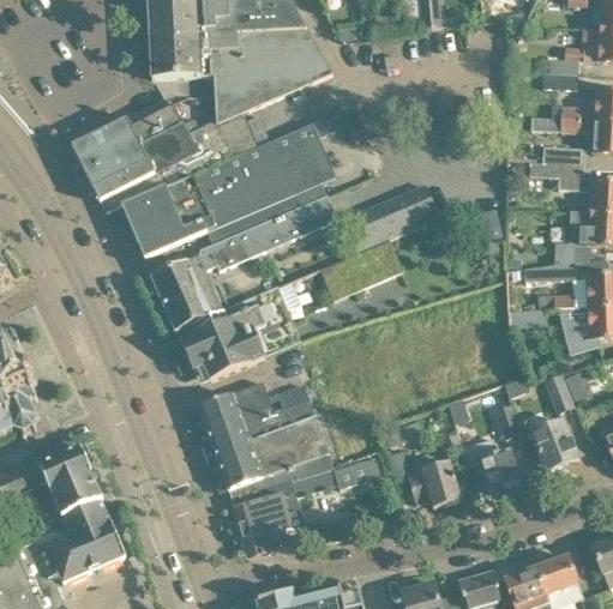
[(214,76),(320,53),(288,0),(146,0),(148,29),(149,29),(151,78),(214,76)]
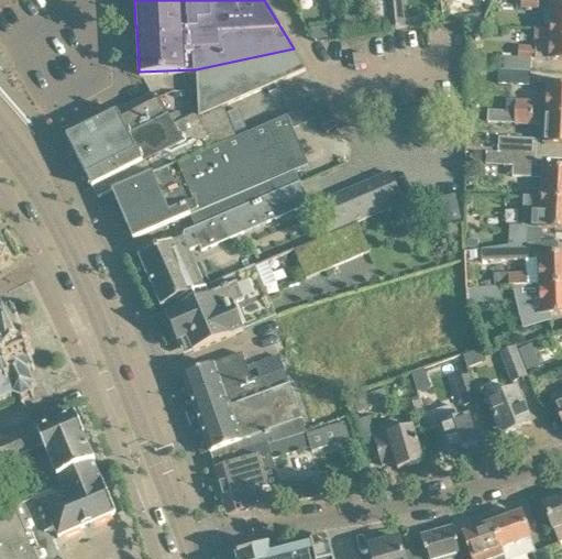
[(339,19),(338,0),(316,0),(317,20),(339,19)]
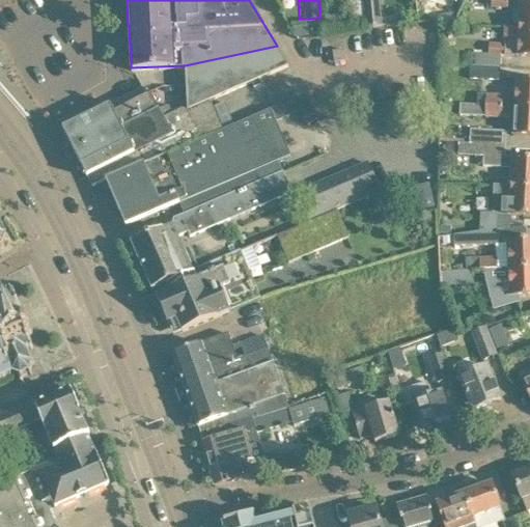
[(365,25),(362,0),(347,0),(351,27),(365,25)]
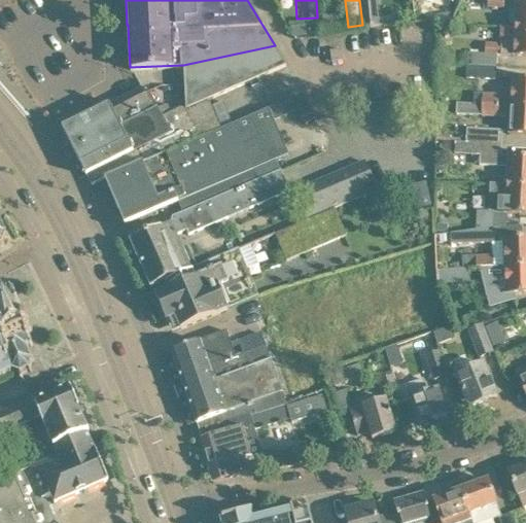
[(359,0),(362,25),(377,24),(374,0),(359,0)]
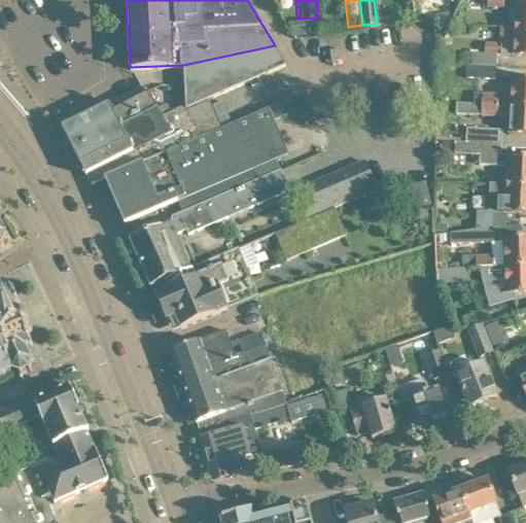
[(411,0),(413,19),(437,15),(435,0),(411,0)]
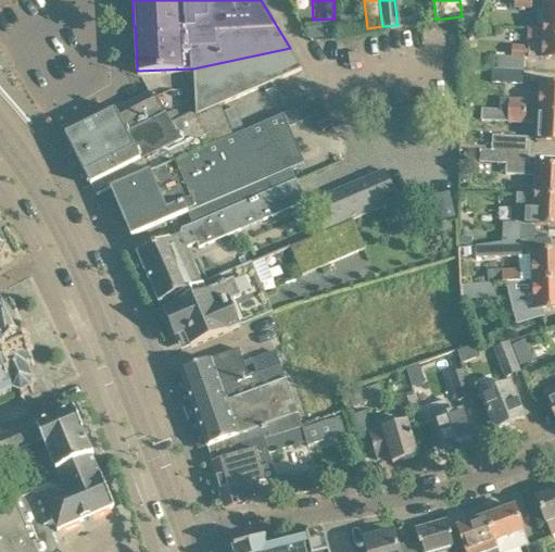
[(554,25),(554,0),(544,0),(543,24),(543,25),(554,25)]
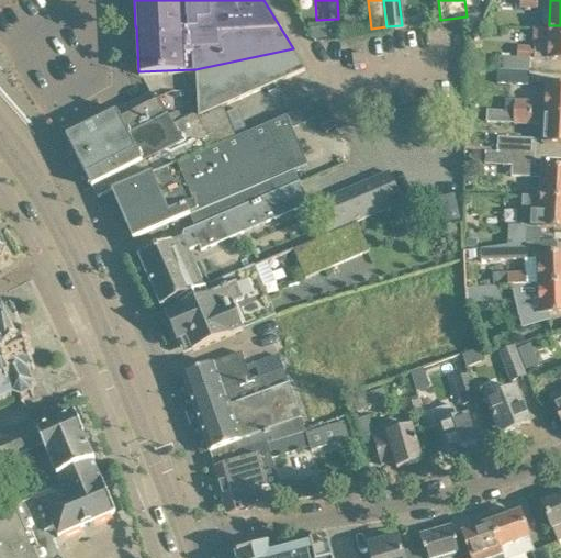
[(560,56),(560,25),(549,25),(549,24),(531,24),(530,43),(516,43),(516,54),(496,53),(496,66),(527,68),(528,55),(560,56)]
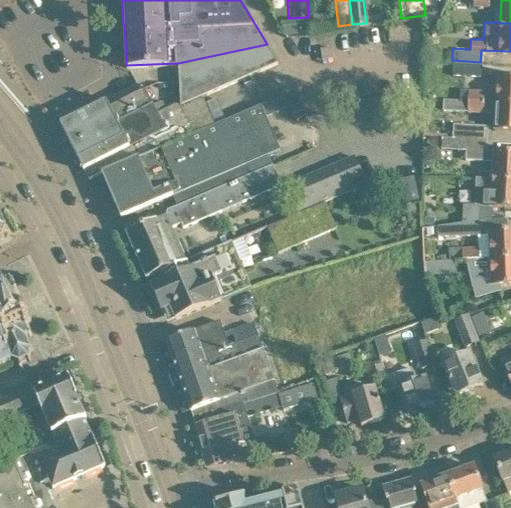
[(101,170),(213,120),(205,100),(201,92),(276,59),(267,44),(178,63),(180,99),(165,107),(160,98),(153,102),(145,86),(140,88),(138,83),(106,99),(105,98),(59,121),(83,168),(88,177),(101,170)]
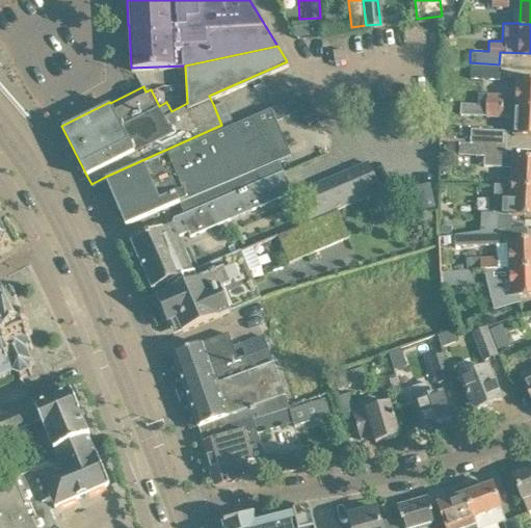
[(343,47),(333,48),(334,59),(344,57),(343,47)]
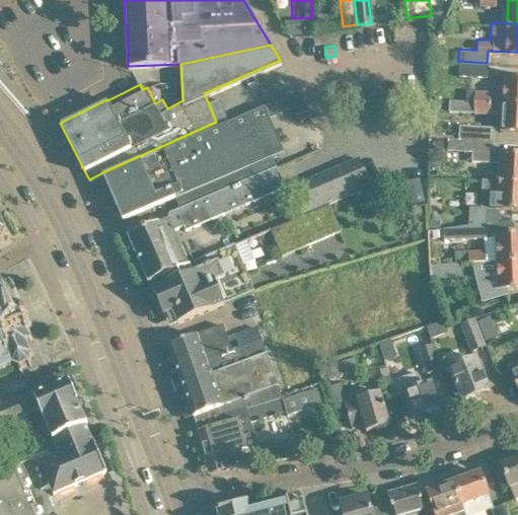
[(486,75),(487,63),(458,61),(457,73),(486,75)]
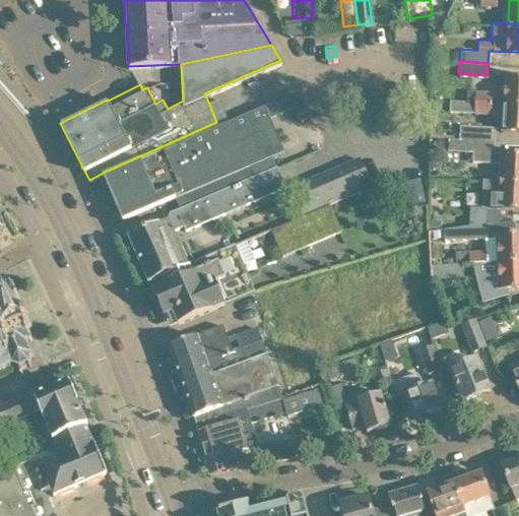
[(518,103),(518,74),(505,74),(504,102),(518,103)]
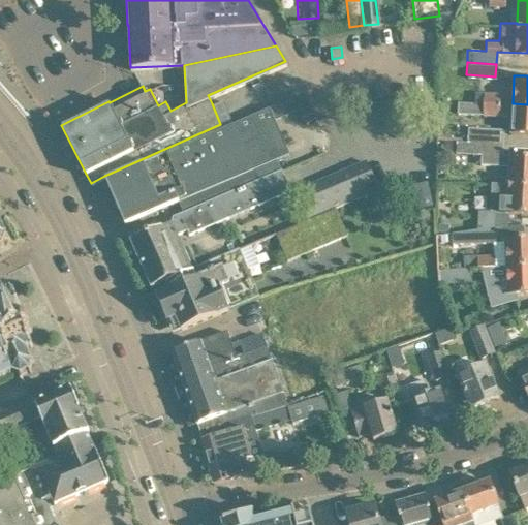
[(483,90),(482,102),(499,103),(499,91),(483,90)]
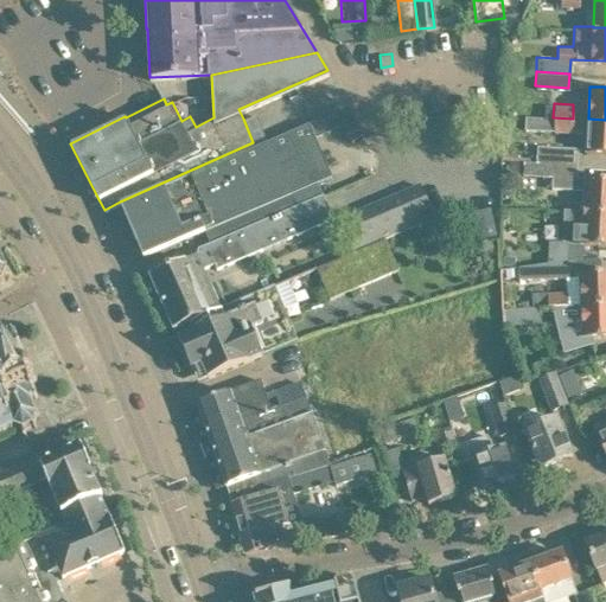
[(255,114),(243,119),(253,142),(265,138),(255,114)]
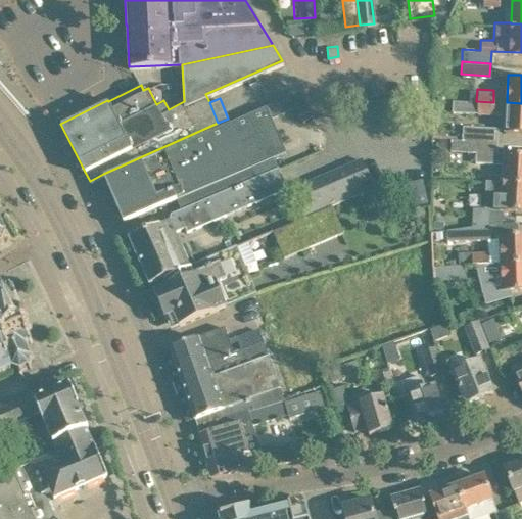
[(452,100),(451,109),(476,110),(476,111),(492,112),(506,112),(507,102),(493,102),(476,101),(452,100)]
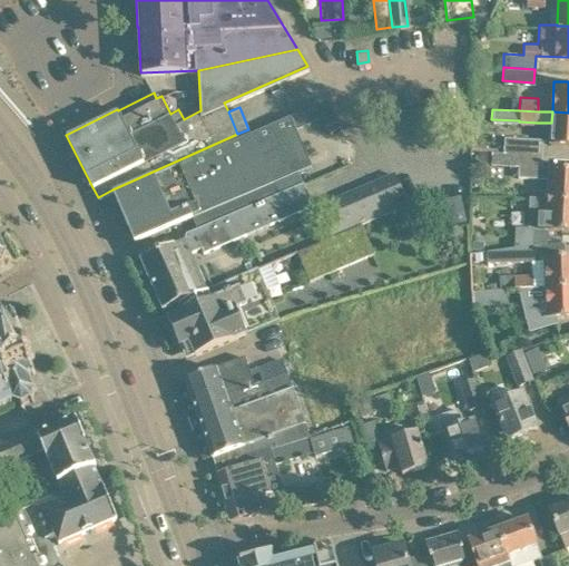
[(568,143),(568,113),(552,111),(551,123),(550,143),(568,143)]
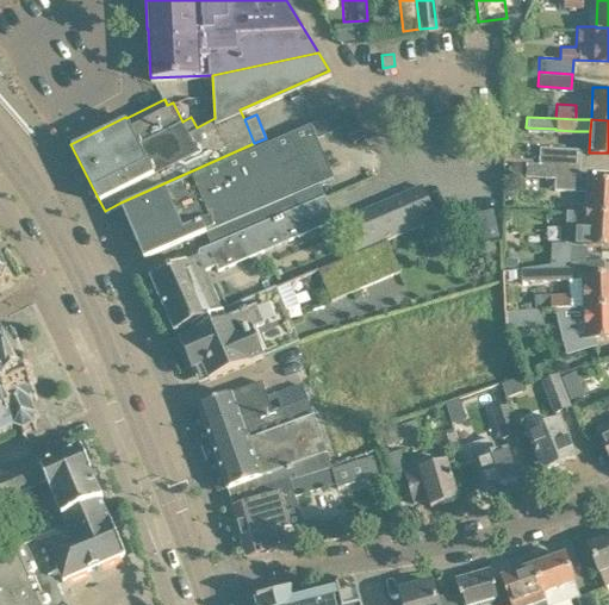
[(314,180),(331,173),(306,120),(266,138),(254,143),(120,203),(122,205),(124,204),(145,254),(143,255),(143,256),(206,230),(211,242),(299,205),(292,189),(314,180)]
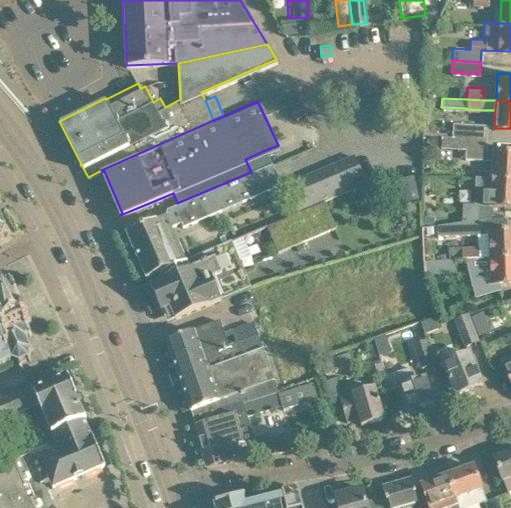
[(451,121),(451,136),(486,137),(486,123),(451,121)]
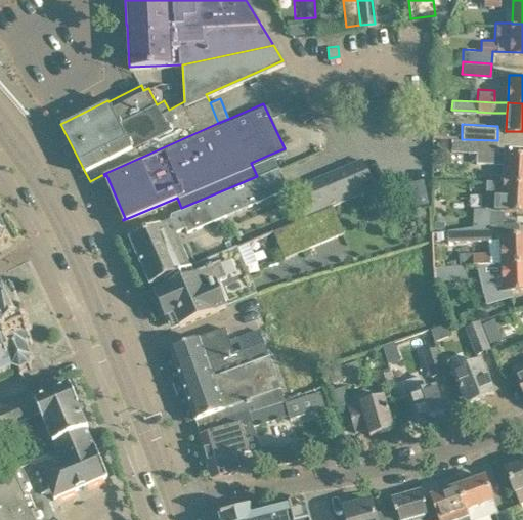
[(450,138),(449,148),(462,148),(471,149),(471,150),(475,150),(475,161),(505,163),(504,181),(522,181),(522,153),(506,153),(496,152),(497,140),(462,139),(450,138)]
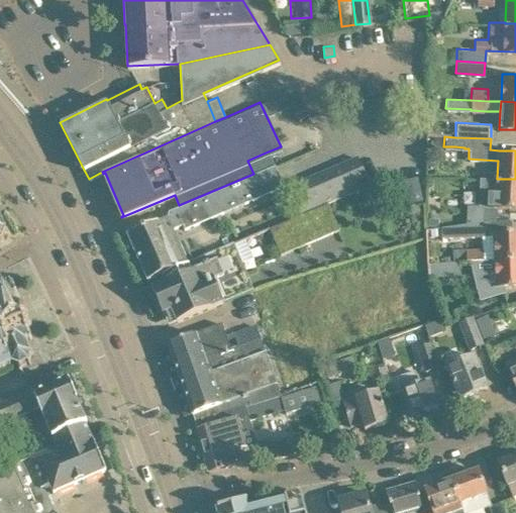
[(306,195),(294,200),(300,213),(369,184),(356,156),(299,180),(306,195)]
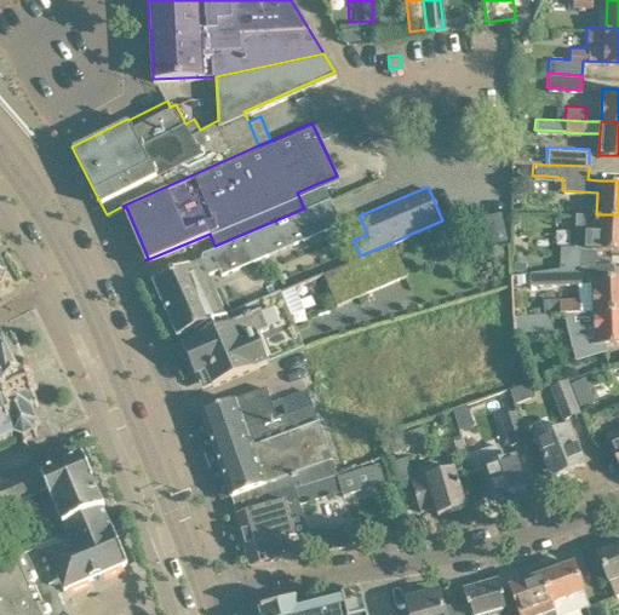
[(201,257),(153,279),(172,321),(221,300),(207,272),(218,268),(221,274),(340,222),(330,199),(330,197),(304,208),(215,246),(202,252),(201,257)]
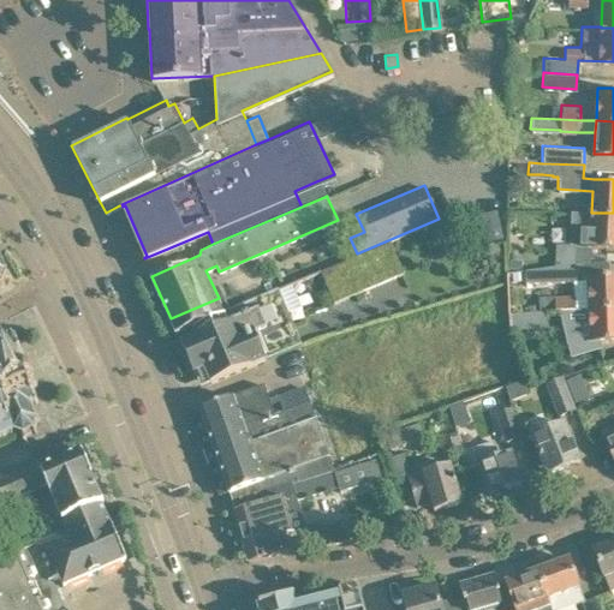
[(556,243),(555,264),(582,262),(590,261),(590,246),(613,246),(613,213),(591,213),(572,211),(570,244),(556,243)]
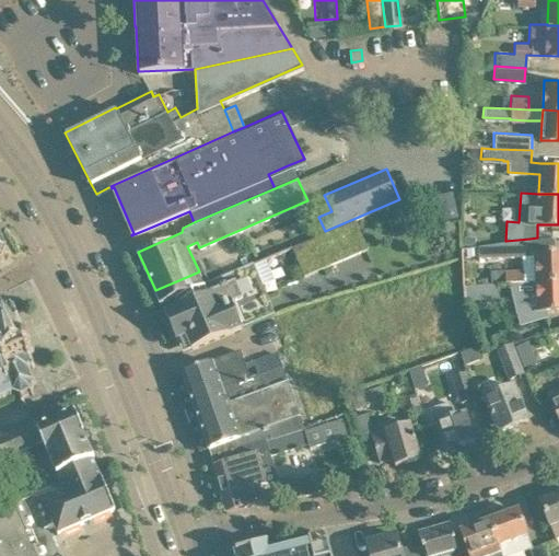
[(466,196),(466,235),(500,236),(500,227),(476,227),(476,204),(479,204),(479,196),(466,196)]
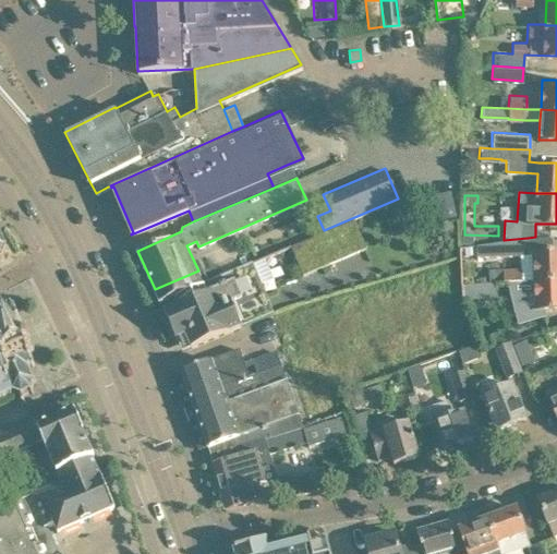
[(291,244),(303,274),(366,247),(354,218),(291,244)]
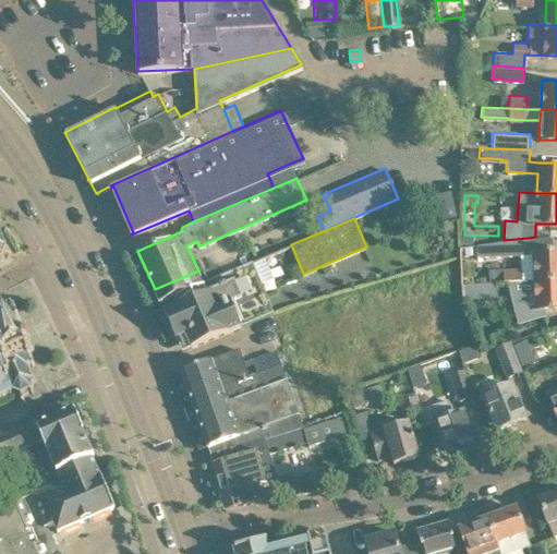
[(34,363),(28,353),(31,352),(29,350),(33,349),(21,325),(17,326),(16,325),(15,325),(10,316),(3,318),(0,312),(0,257),(2,256),(5,247),(0,237),(0,396),(13,389),(21,392),(21,394),(23,395),(22,393),(28,389),(31,390),(32,389),(29,387),(33,381),(35,380),(35,378),(32,377),(26,366),(34,363)]
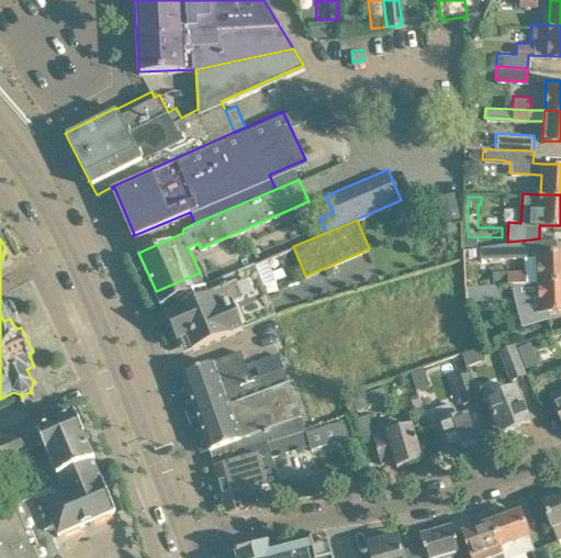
[(481,257),(531,255),(531,240),(480,245),(481,257)]
